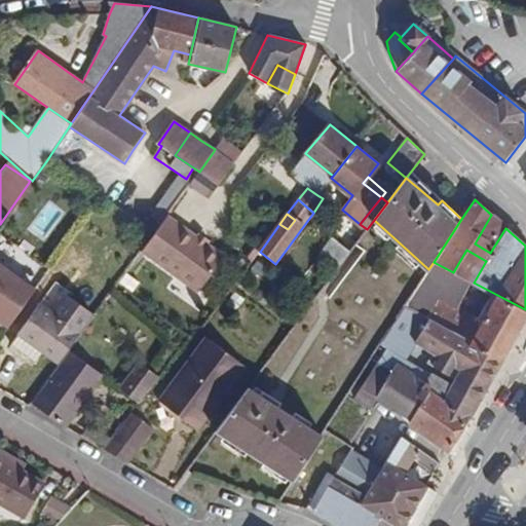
[(505,228),(491,215),(475,243),(490,253),(505,228)]
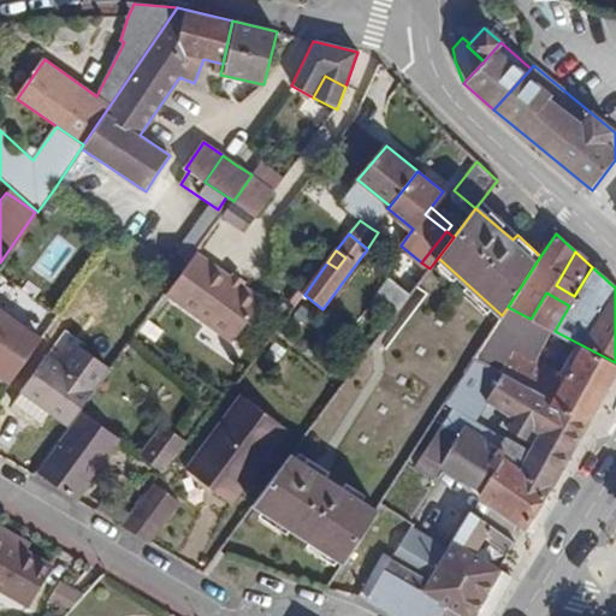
[(214,266),(195,253),(181,272),(165,294),(215,330),(246,290),(225,274),(227,270),(218,262),(214,266)]
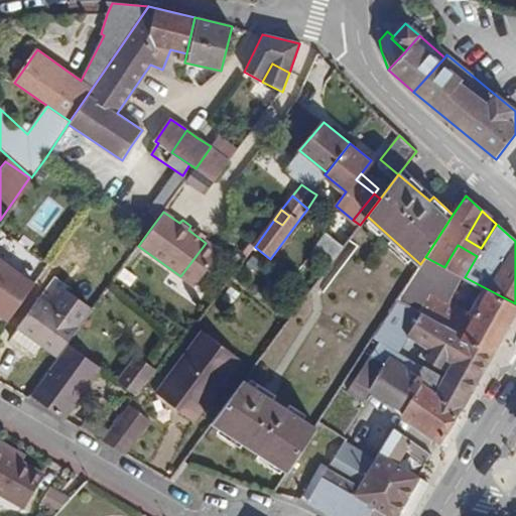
[(313,253),(331,265),(345,246),(328,234),(313,253)]
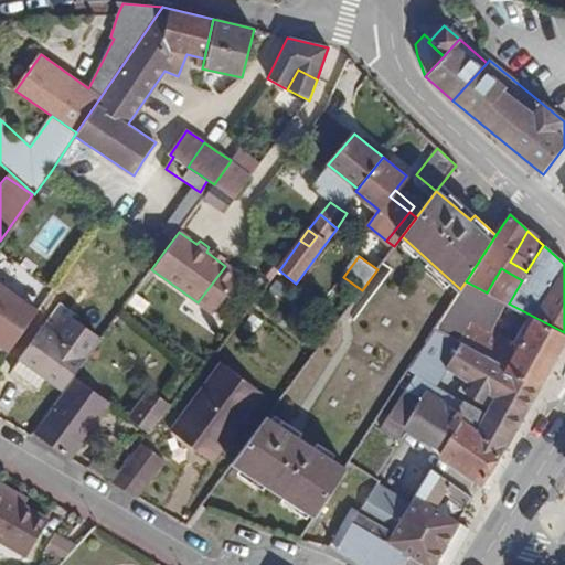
[(501,268),(487,292),(509,304),(522,280),(501,268)]
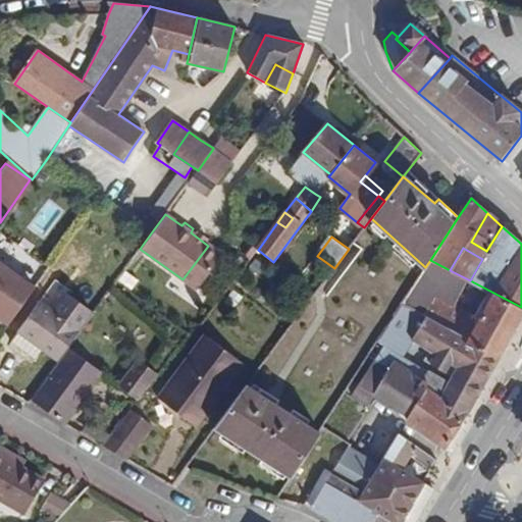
[(450,270),(430,260),(425,267),(402,304),(466,337),(465,343),(500,356),(521,314),(521,307),(493,293),(479,318),(456,304),(470,280),(450,270)]
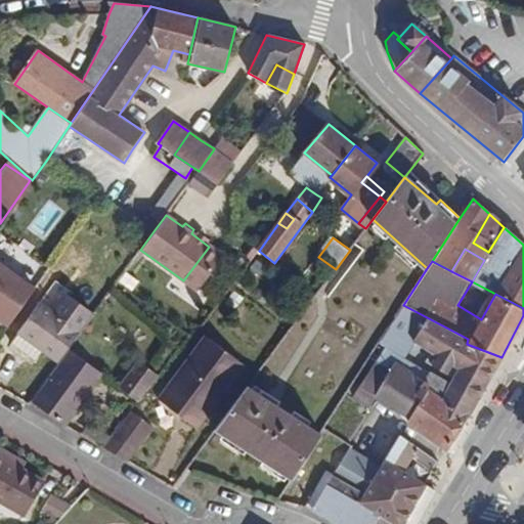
[(0,324),(5,329),(33,289),(0,265),(0,324)]
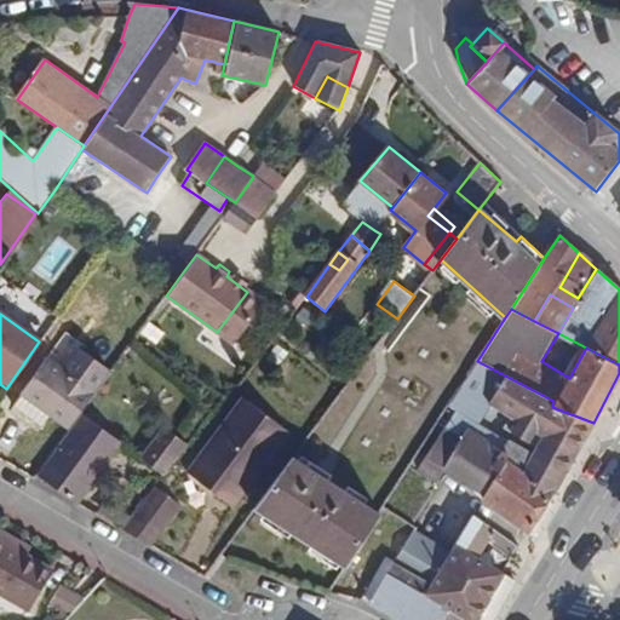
[(47,357),(21,396),(50,414),(68,428),(108,372),(78,350),(63,371),(47,357)]
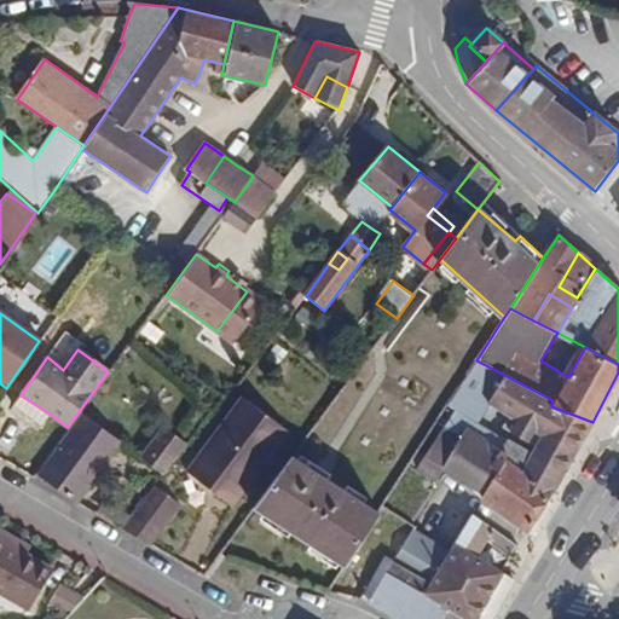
[(553,400),(476,360),(461,385),(515,420),(510,431),(533,446),(528,453),(505,439),(499,450),(507,455),(505,458),(553,487),(554,489),(593,422),(551,406),(553,400)]
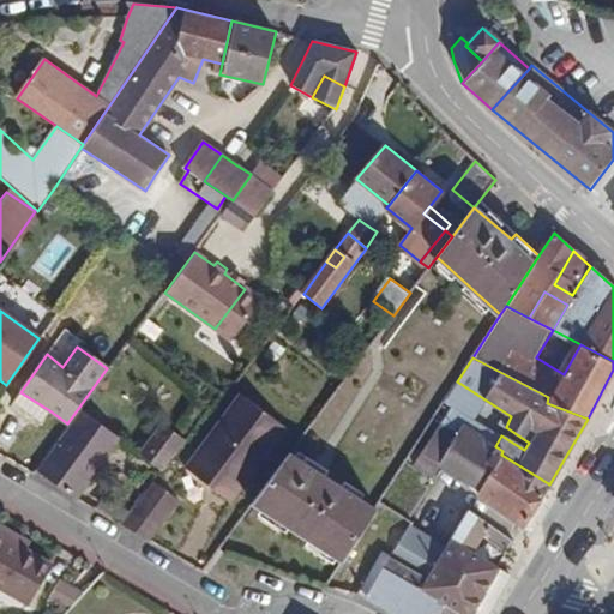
[(49,410),(20,392),(12,403),(41,423),(49,410)]
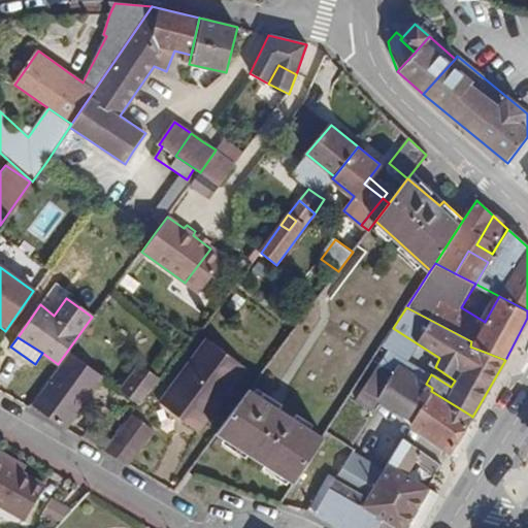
[(198,430),(243,369),(205,341),(161,402),(198,430)]
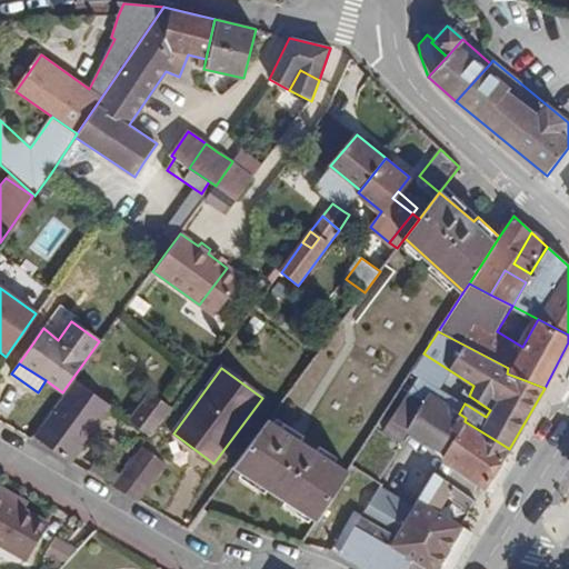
[(485,487),(508,448),(465,421),(466,418),(459,413),(429,393),(435,385),(418,376),(385,429),(399,439),(407,429),(445,455),(442,457),(485,487)]
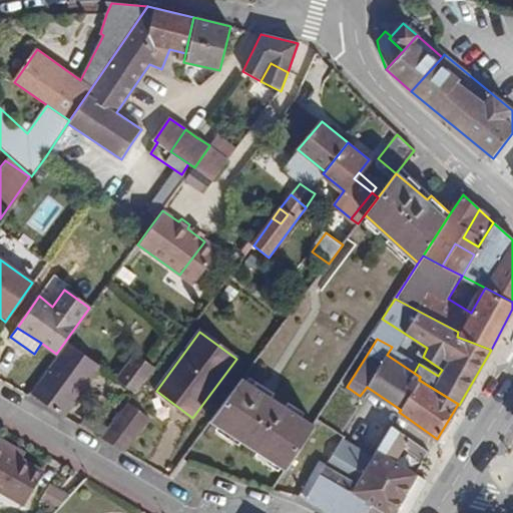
[(28,395),(62,416),(99,365),(66,343),(28,395)]
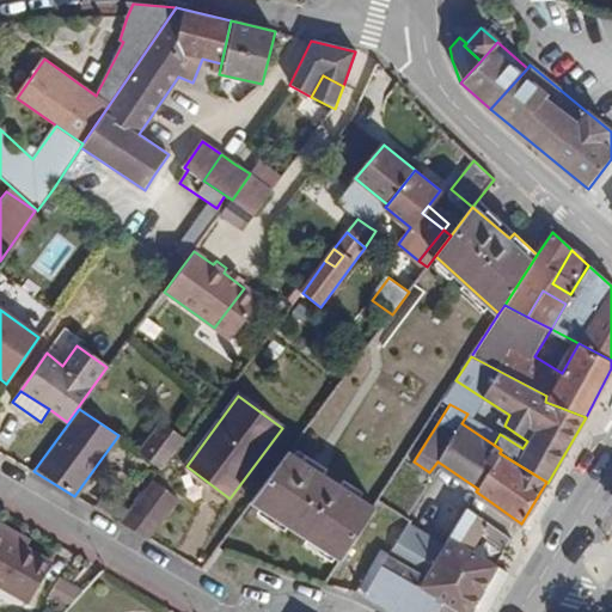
[(161,470),(185,439),(161,421),(139,452),(161,470)]
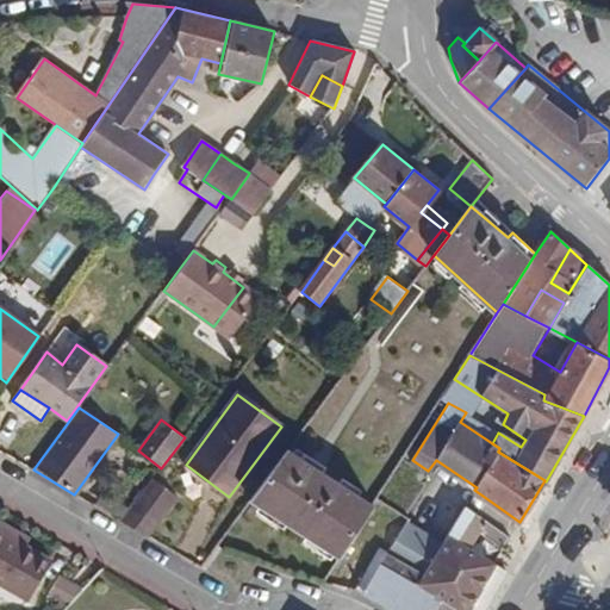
[(372,505),(288,450),(250,500),(338,558),(372,505)]
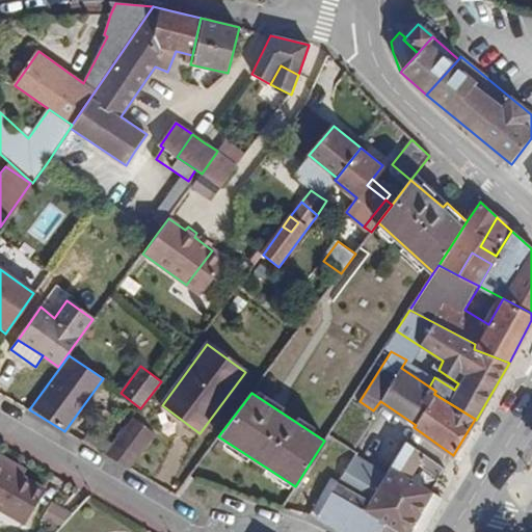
[(133,418),(105,454),(130,470),(157,434),(133,418)]
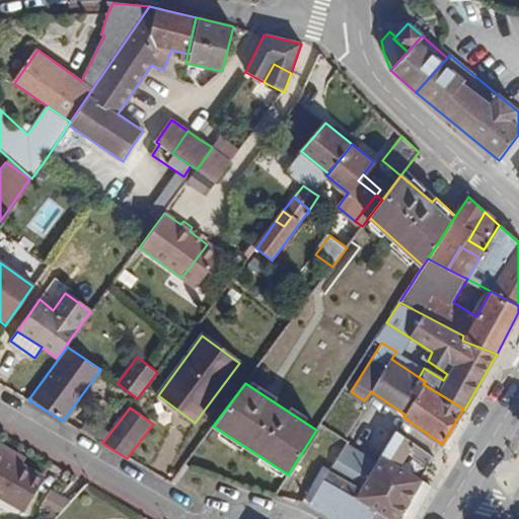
[(393,432),(379,454),(400,467),(415,445),(393,432)]
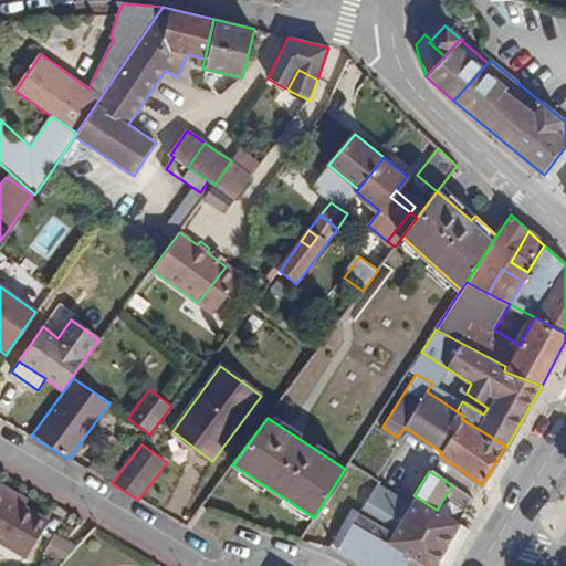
[(0,483),(0,543),(27,558),(49,521),(23,506),(9,498),(12,491),(0,483)]
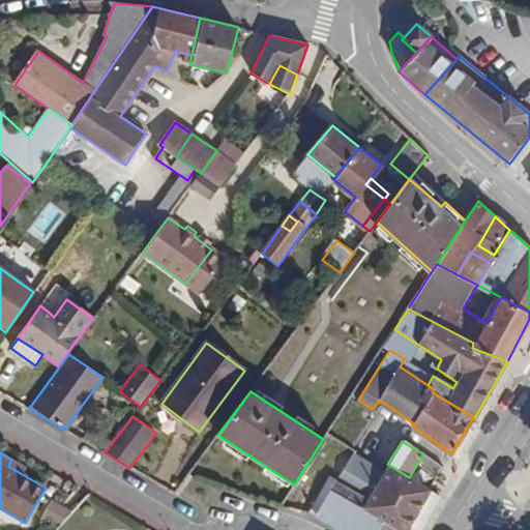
[(383,471),(354,452),(336,480),(369,500),(383,471)]
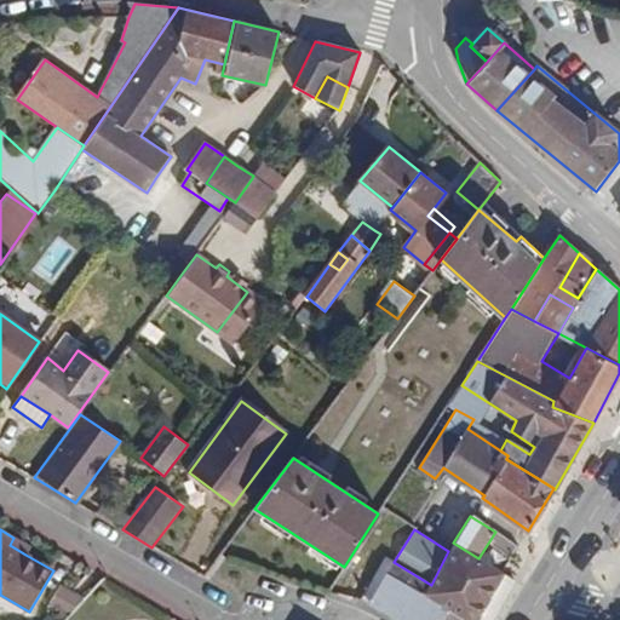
[(30,547),(13,538),(10,545),(26,555),(30,547)]
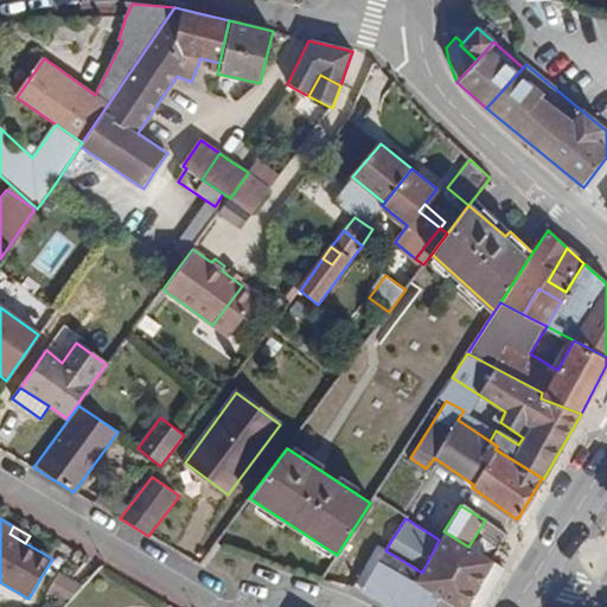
[(443,531),(439,540),(422,573),(416,582),(455,606),(466,606),(492,561),(468,547),(443,531)]
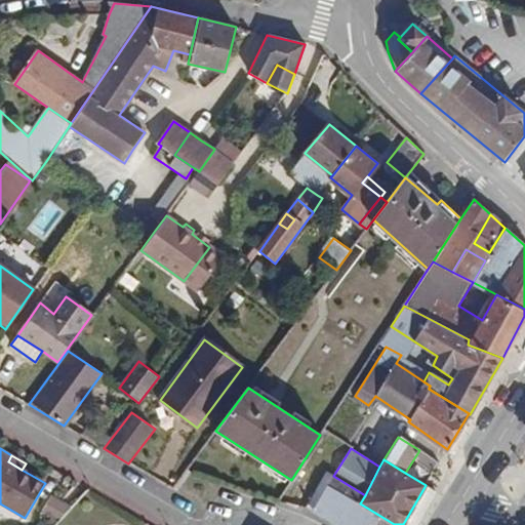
[(365,495),(333,476),(313,511),(337,524),(394,524),(360,503),(365,495)]
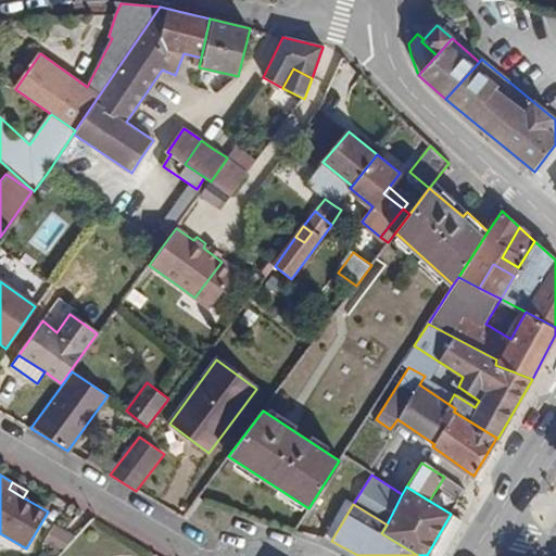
[(315,514),(308,508),(293,531),(304,531),(315,514)]
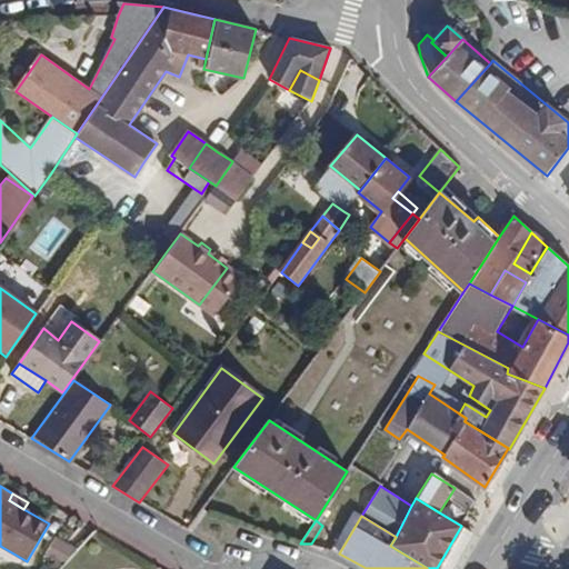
[(65,565),(77,550),(55,538),(46,555),(65,565)]
